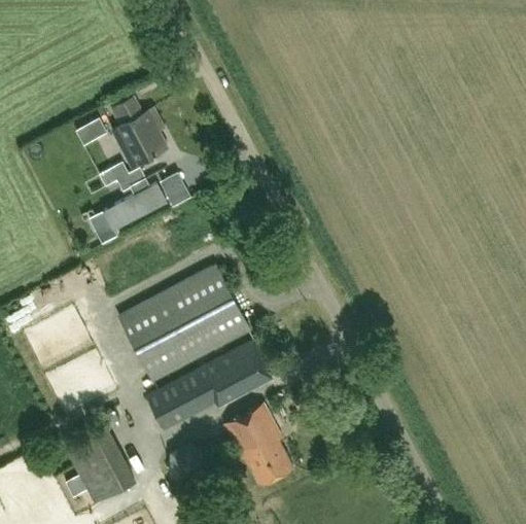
[(134,99),(112,110),(121,127),(114,131),(134,168),(169,149),(149,112),(143,115),(134,99)]
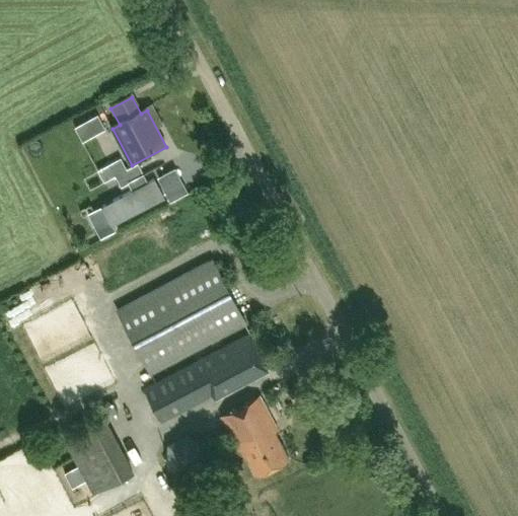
[(122,160),(98,172),(104,185),(116,178),(122,190),(145,177),(139,165),(127,171),(122,160)]
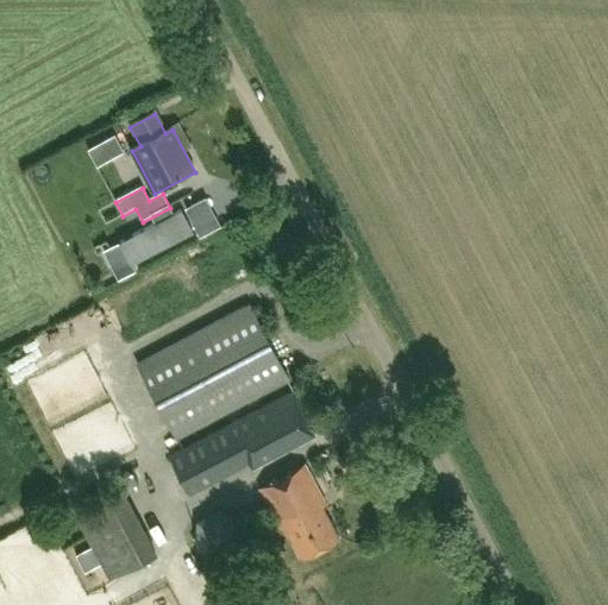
[(182,212),(120,244),(131,265),(193,233),(182,212)]
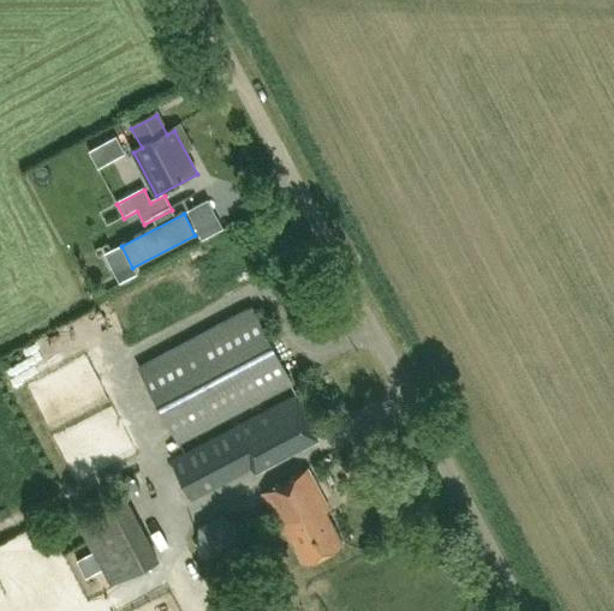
[(252,311),(141,370),(179,445),(292,387),(252,311)]
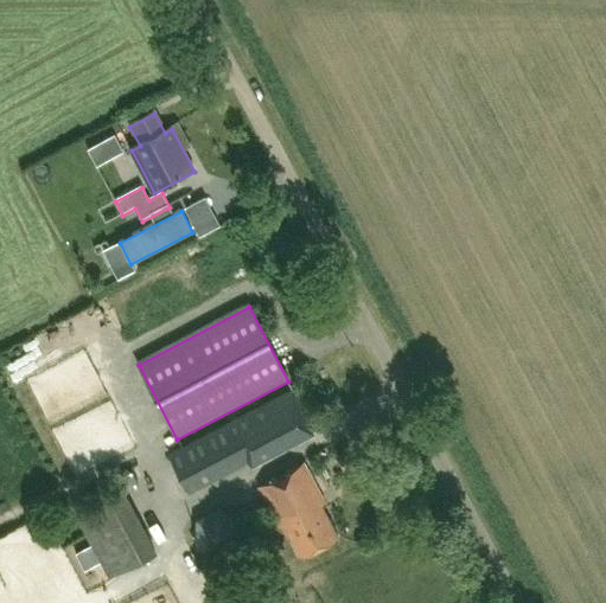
[(297,391),(170,459),(190,496),(317,429),(297,391)]
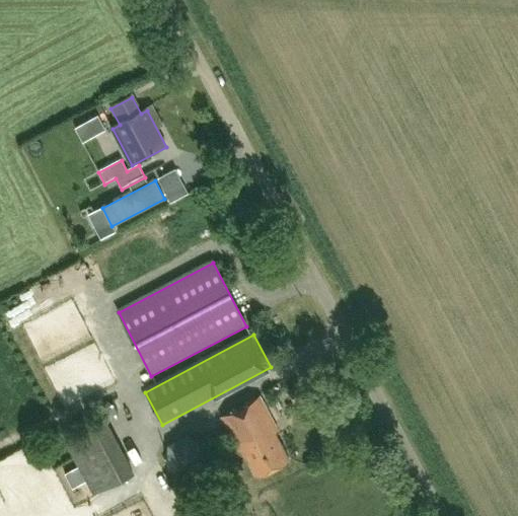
[(279,434),(261,398),(222,419),(240,454),(244,452),(259,478),(290,462),(276,435),(279,434)]
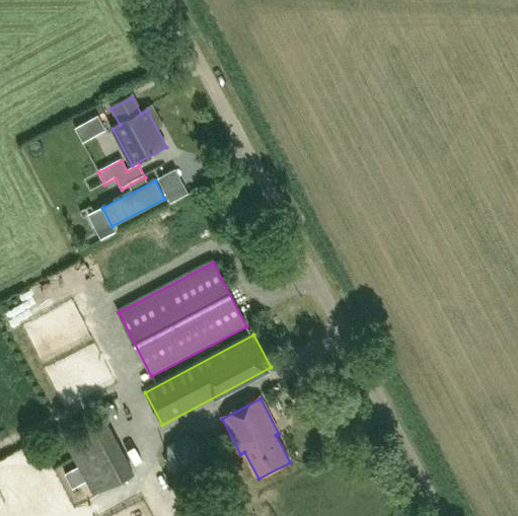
[(65,441),(93,496),(133,475),(104,420),(65,441)]
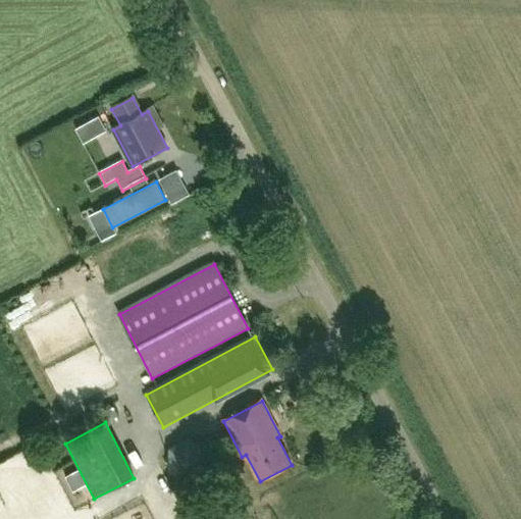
[(169,472),(188,483),(205,475),(207,451),(188,442),(168,451),(169,472)]
